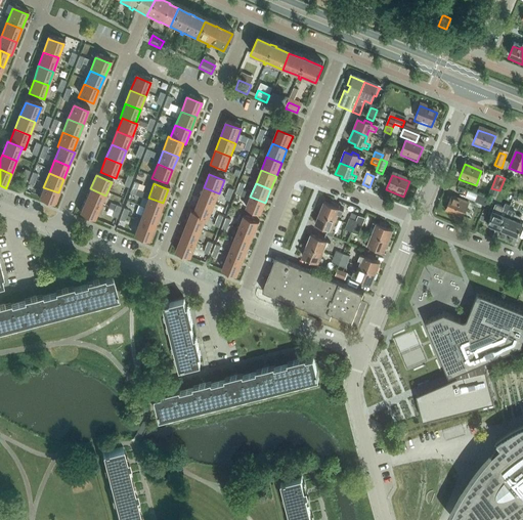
[(38,200),(38,201),(53,207),(58,192),(43,187),(38,200)]
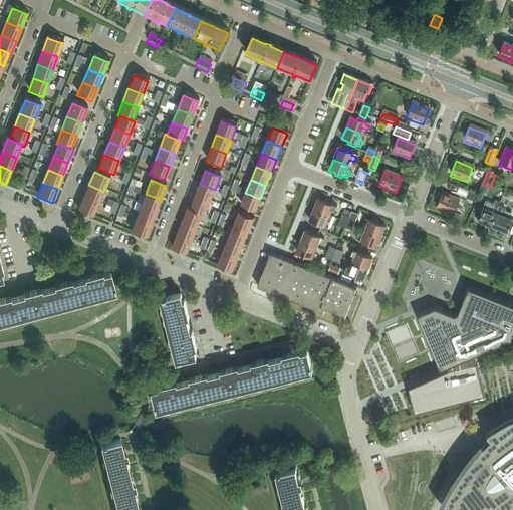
[(195,197),(209,203),(215,190),(200,184),(195,197)]
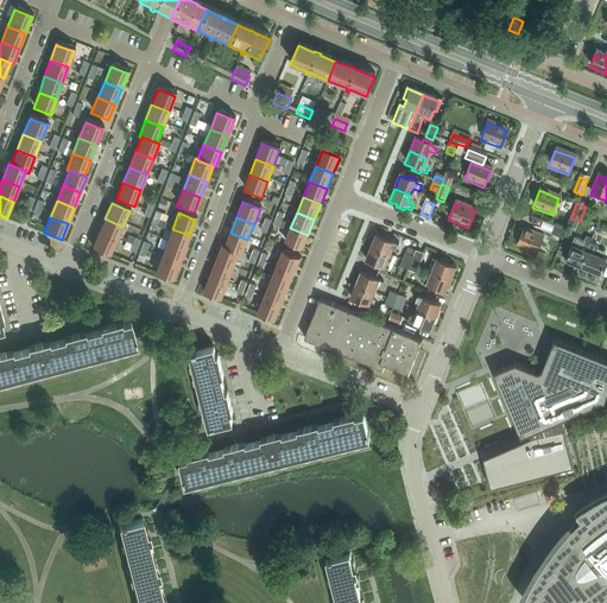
[(122,227),(105,219),(99,234),(115,242),(122,227)]
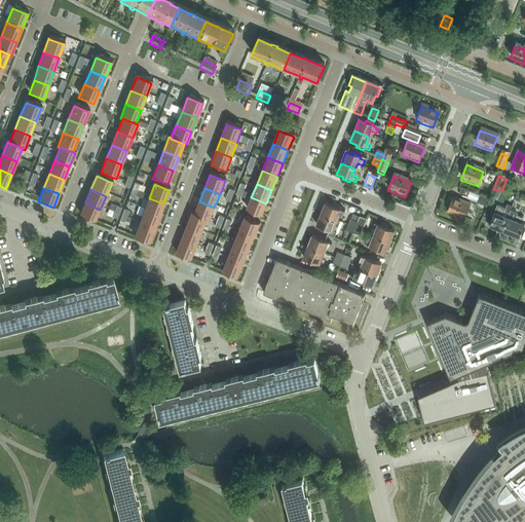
[(251,197),(246,212),(261,218),(266,203),(251,197)]
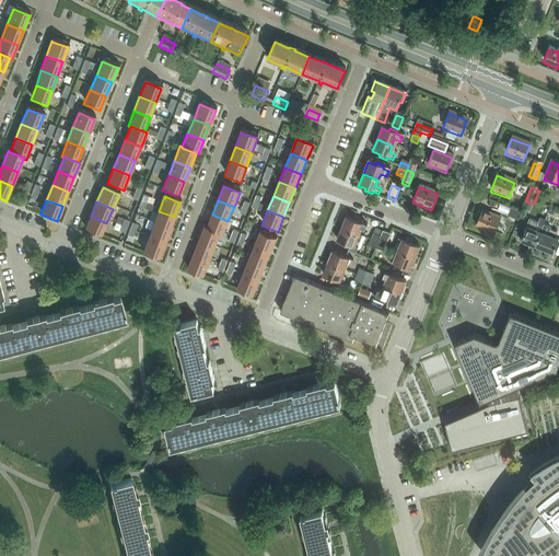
[(174,217),(159,211),(153,226),(169,232),(174,217)]
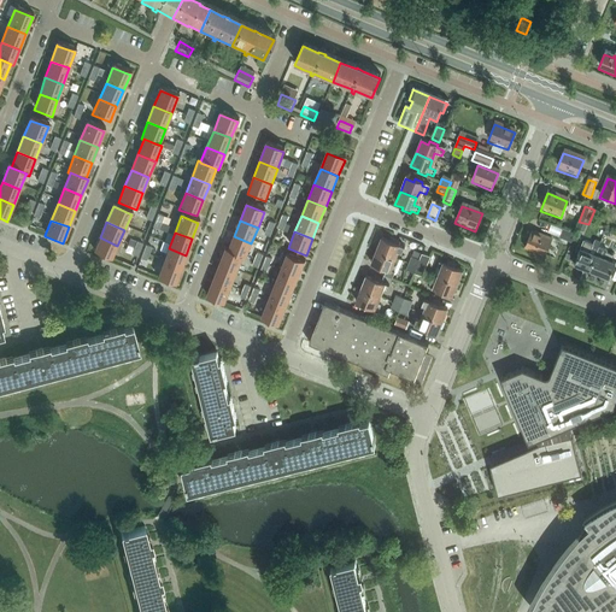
[(574,237),(562,233),(558,241),(570,246),(574,237)]
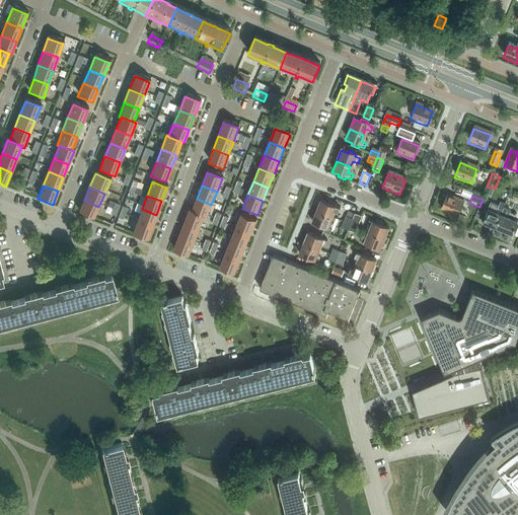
[(457,218),(463,204),(446,197),(440,211),(457,218)]
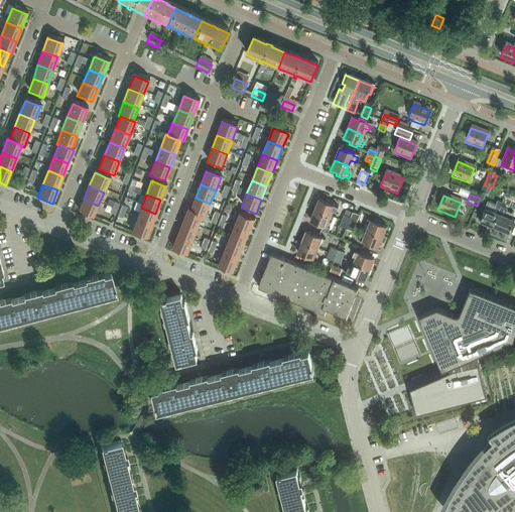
[(190,211),(190,212),(203,216),(203,217),(205,218),(210,204),(196,198),(190,211)]
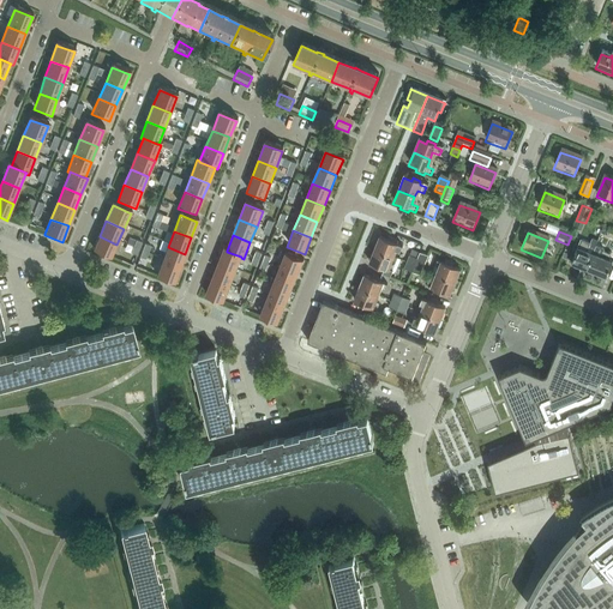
[(100,236),(92,253),(109,260),(116,245),(100,236)]
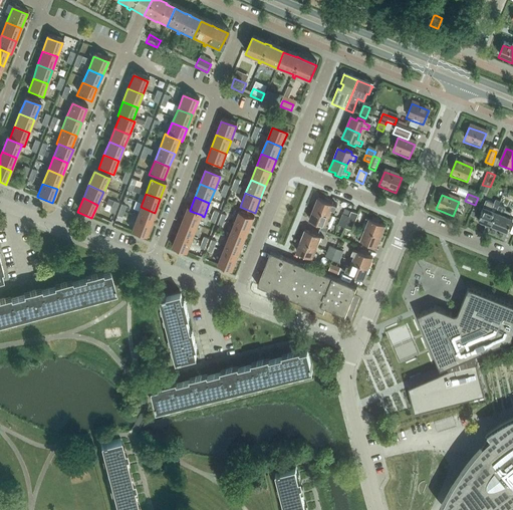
[(312,212),(328,218),(330,213),(333,214),(335,209),(329,207),(330,204),(324,202),(323,204),(316,201),(312,212)]
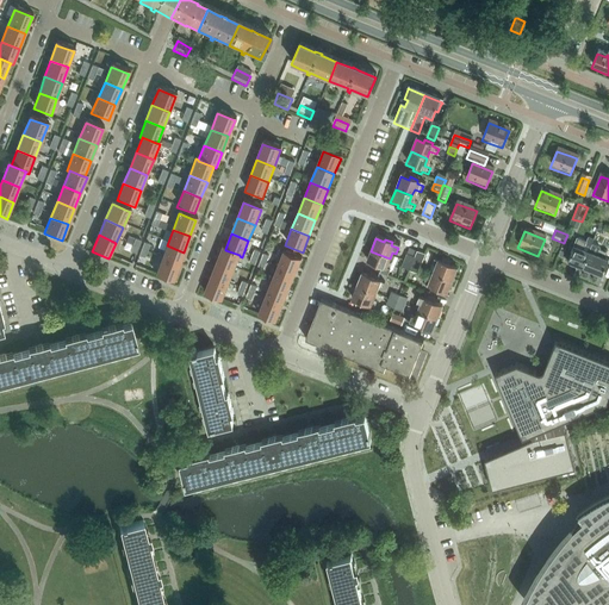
[(572,249),(571,255),(569,259),(567,264),(566,264),(571,266),(582,270),(588,256),(591,248),(592,243),(590,242),(588,242),(586,245),(576,242),(572,249)]
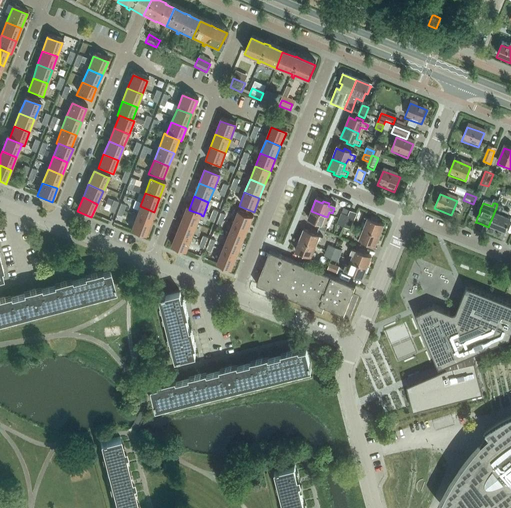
[(154,212),(140,206),(135,219),(149,225),(154,212)]
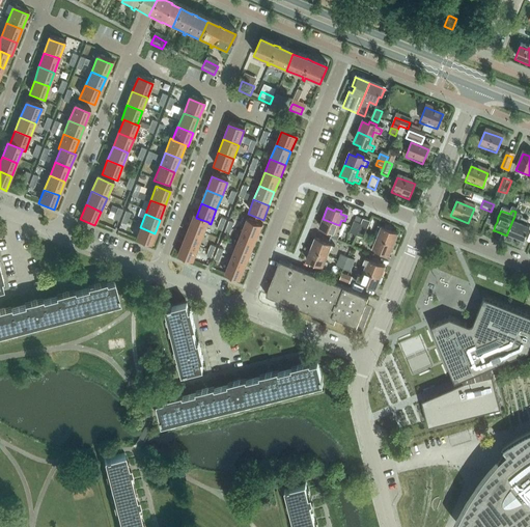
[(196,217),(193,216),(188,230),(203,237),(208,223),(208,222),(196,218),(196,217)]
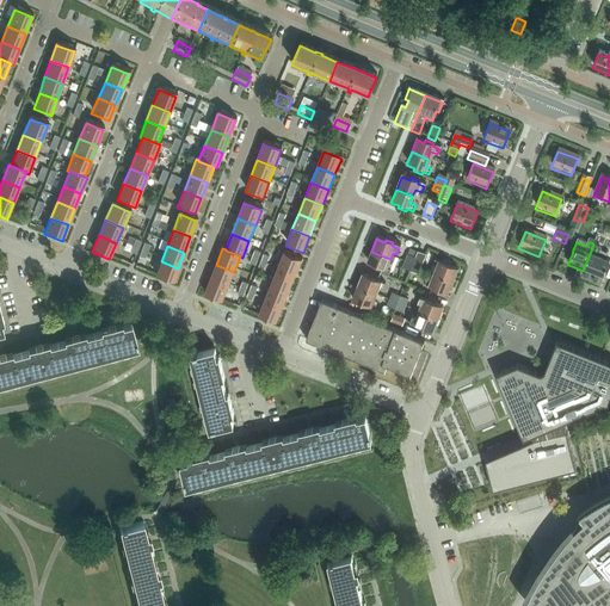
[(592,248),(589,257),(583,271),(602,279),(609,264),(605,263),(607,257),(599,254),(601,252),(592,248)]
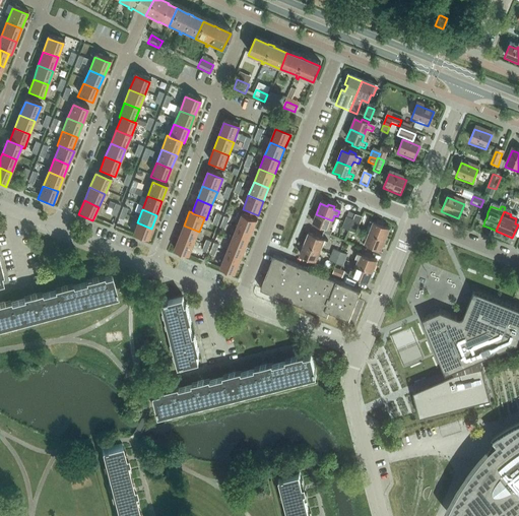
[(324,233),(323,236),(329,238),(331,232),(334,234),(338,223),(332,220),(316,214),(312,224),(318,228),(318,230),(324,233)]
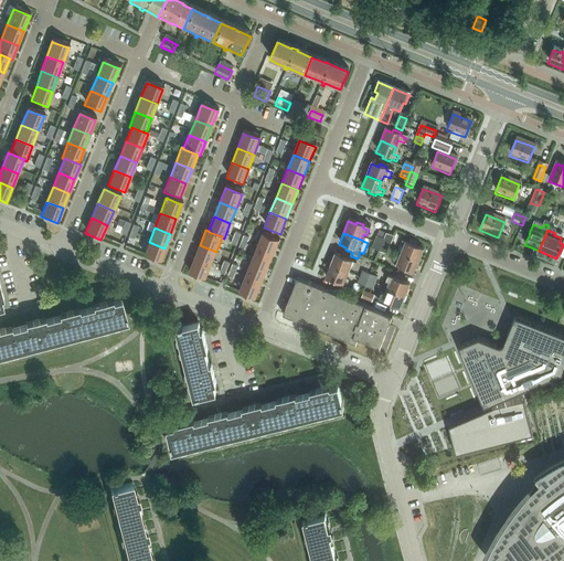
[(381,247),(385,236),(379,233),(373,245),(381,247)]
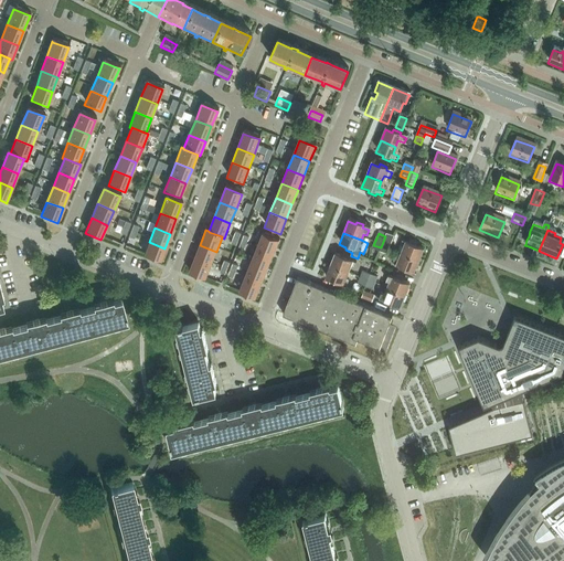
[(278,242),(262,235),(256,251),(272,257),(278,242)]
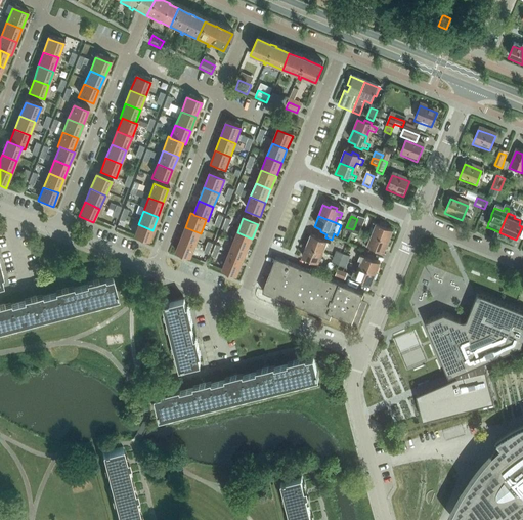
[(364,221),(362,221),(357,219),(353,229),(359,232),(364,221)]
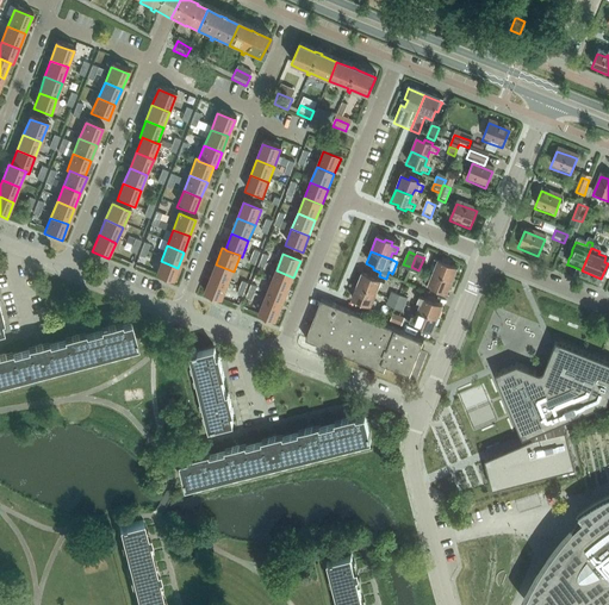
[(172,284),(178,268),(161,261),(155,278),(172,284)]
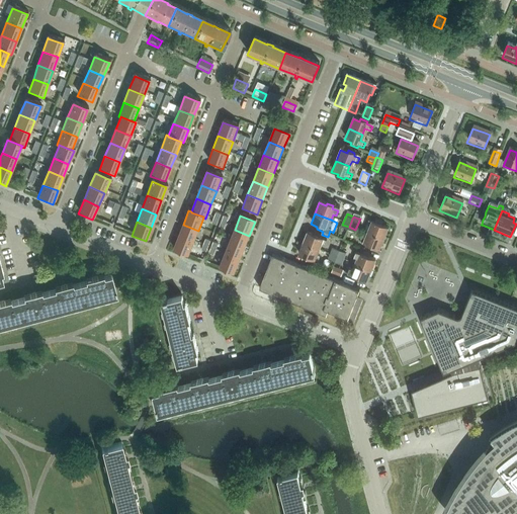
[(366,228),(363,234),(366,235),(366,234),(382,241),(388,231),(380,228),(381,226),(374,223),(374,225),(368,223),(366,228)]
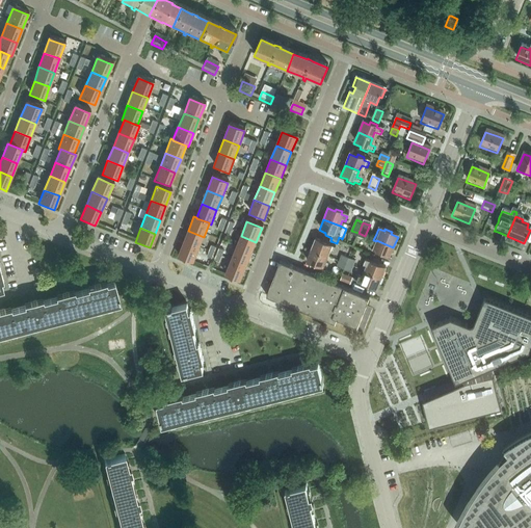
[(183,244),(198,251),(204,237),(188,231),(183,244)]
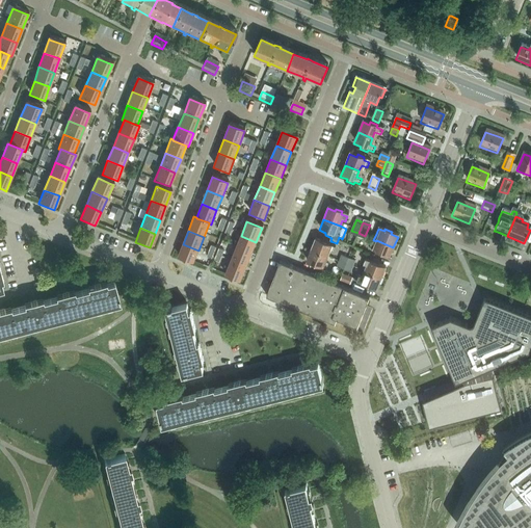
[(355,239),(359,233),(351,231),(349,236),(355,239)]
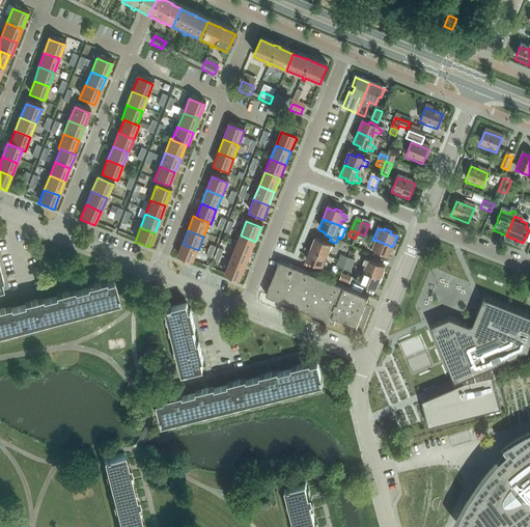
[(364,236),(358,232),(355,239),(362,242),(364,236)]
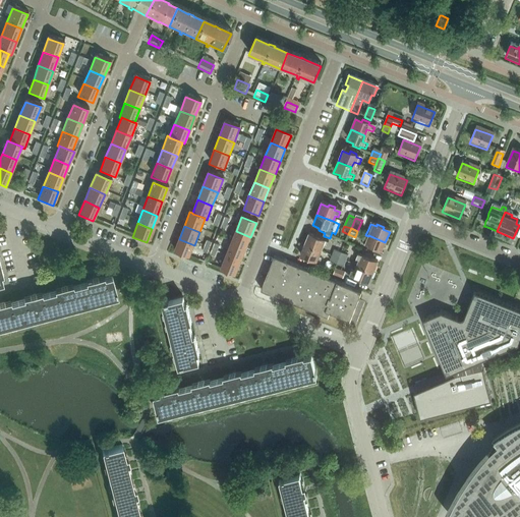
[(236,231),(230,244),(245,250),(250,237),(236,231)]
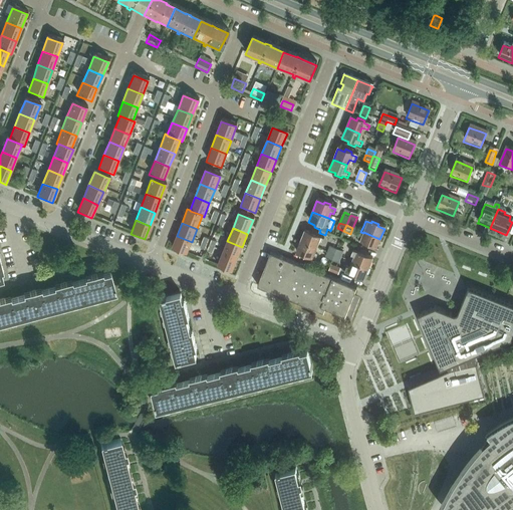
[(369,247),(375,250),(379,239),(363,232),(363,233),(361,238),(358,237),(356,242),(362,244),(361,247),(368,249),(369,247)]
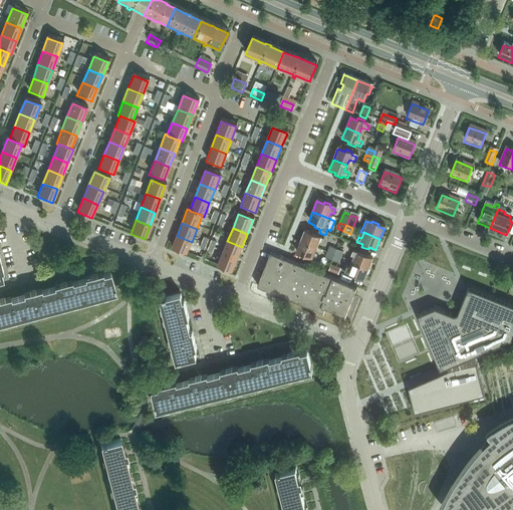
[(316,250),(318,245),(320,246),(322,241),(316,239),(317,236),(311,234),(310,236),(304,233),(299,244),(316,250)]
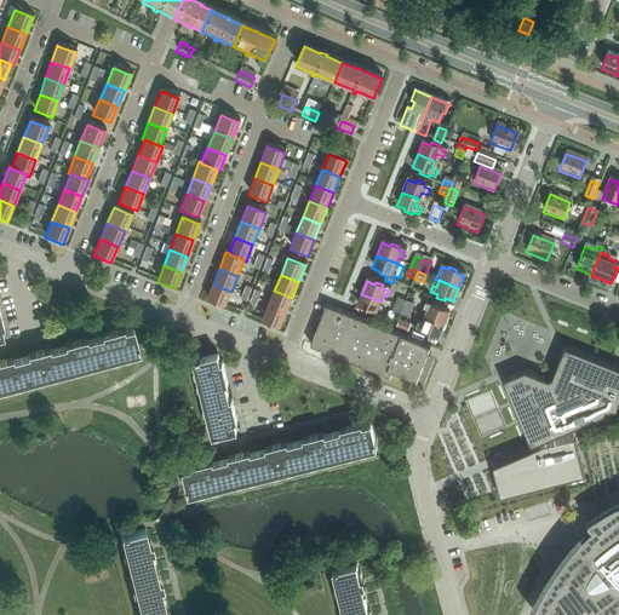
[(207,302),(224,308),(231,292),(213,285),(207,302)]
